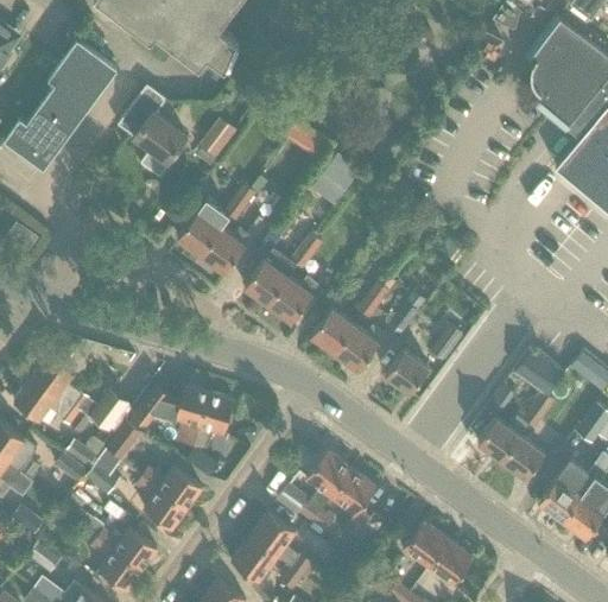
[(97,0),(150,39),(154,32),(198,67),(207,56),(225,69),(236,42),(217,27),(238,0),(97,0)]
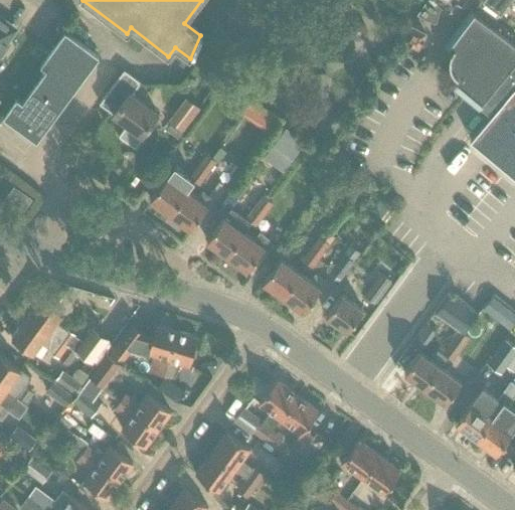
[(428,0),(416,17),(417,17),(436,25),(439,13),(443,8),(449,13),(457,3),(462,6),(466,0),(428,0)]
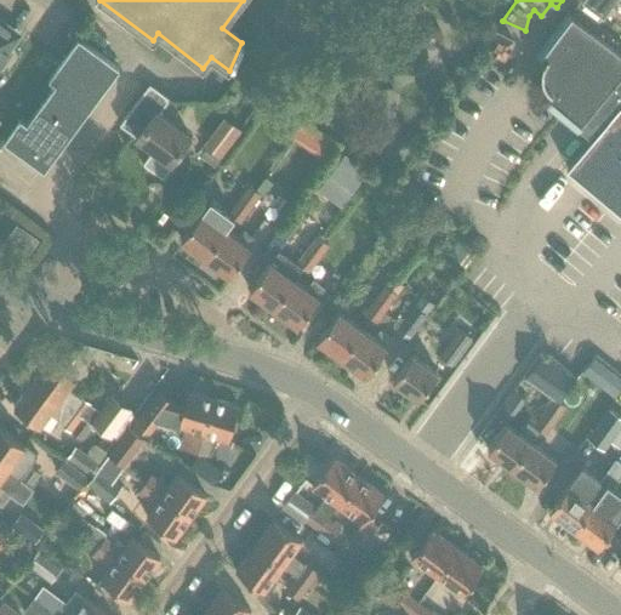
[(616,0),(592,0),(608,11),(616,0)]
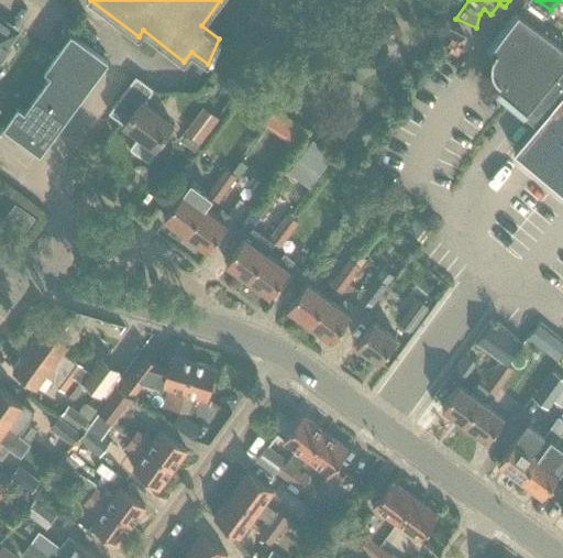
[(562,198),(562,57),(515,18),(488,52),(495,57),(492,64),(490,73),(493,80),(498,87),(493,94),(522,120),(537,131),(514,157),(562,198)]
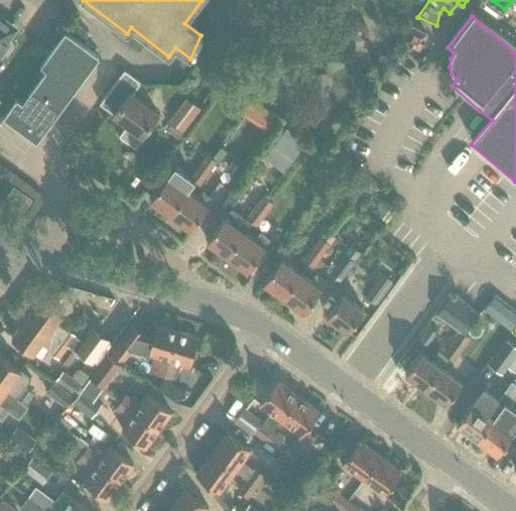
[(0,61),(9,48),(5,46),(14,33),(0,23),(0,61)]
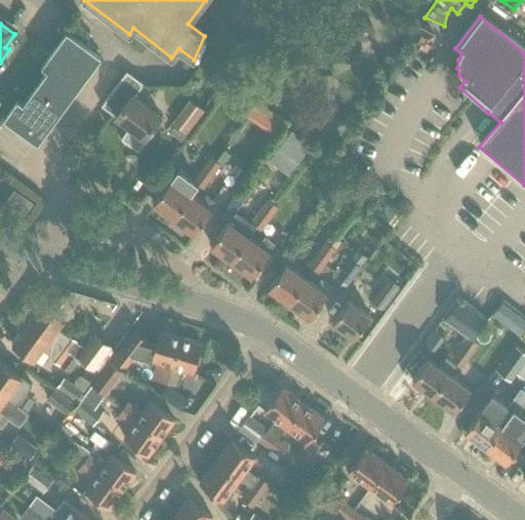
[(426,52),(434,38),(419,30),(411,44),(426,52)]
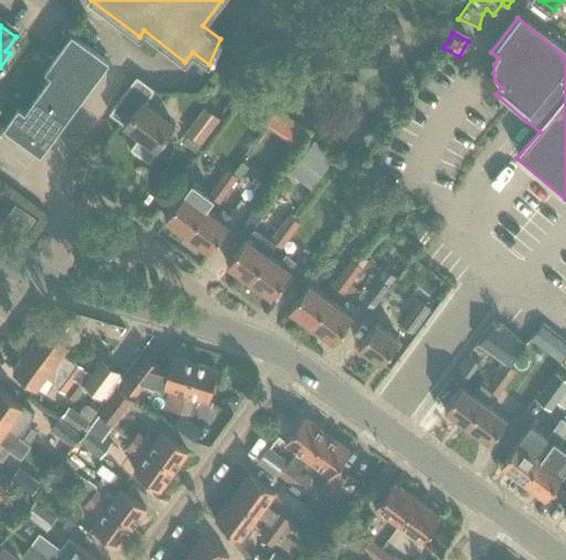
[(19,113),(4,131),(40,157),(107,64),(73,39),(61,55),(60,55),(45,75),(51,80),(24,116),(19,113)]
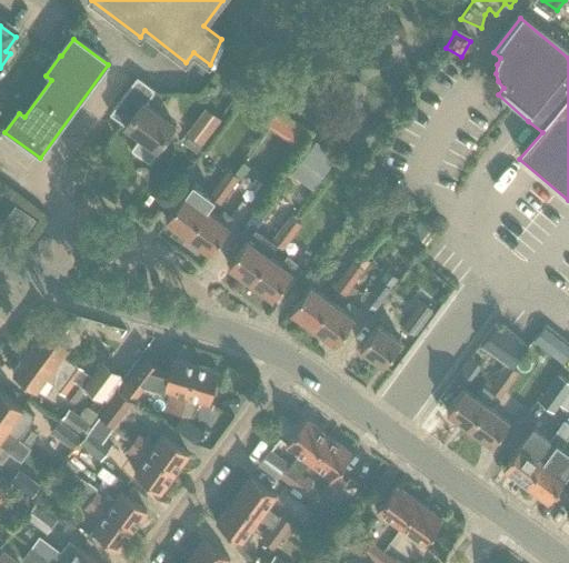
[(109,119),(125,131),(140,142),(131,154),(149,168),(176,131),(145,109),(156,94),(137,81),(109,119)]
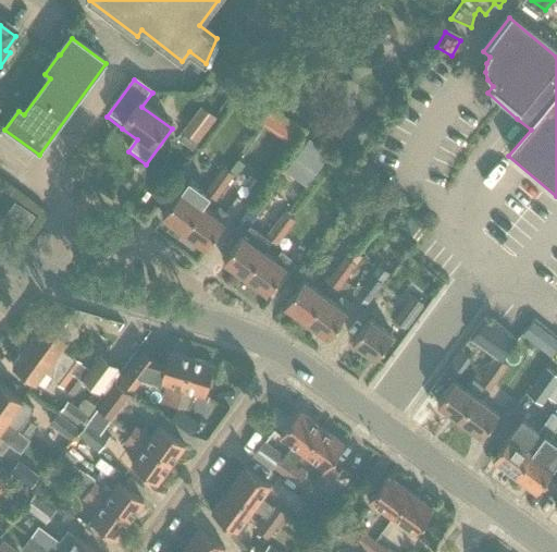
[(215,122),(200,111),(182,136),(197,147),(215,122)]
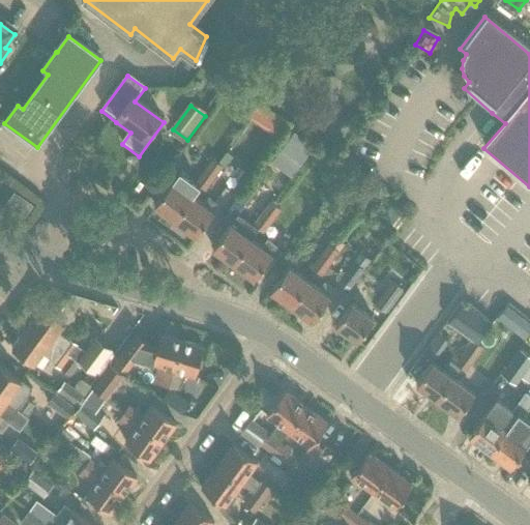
[(281,153),(301,169),(315,151),(294,136),(281,153)]
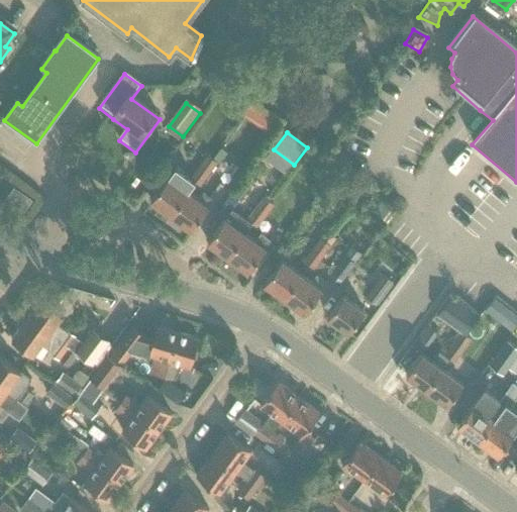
[(197,149),(186,141),(175,158),(186,166),(197,149)]
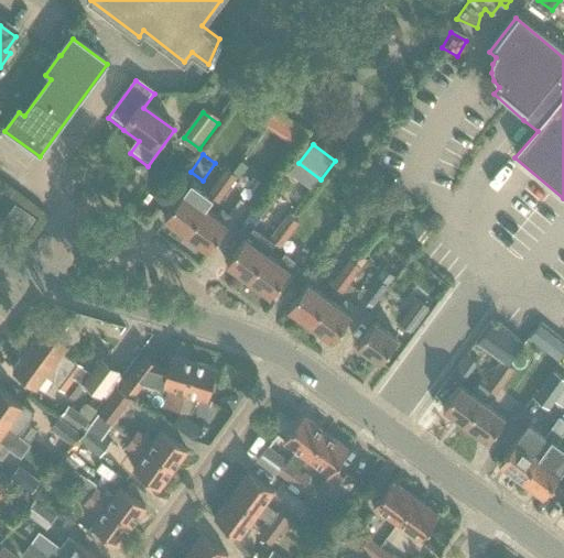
[(207,198),(213,203),(231,178),(225,174),(207,198)]
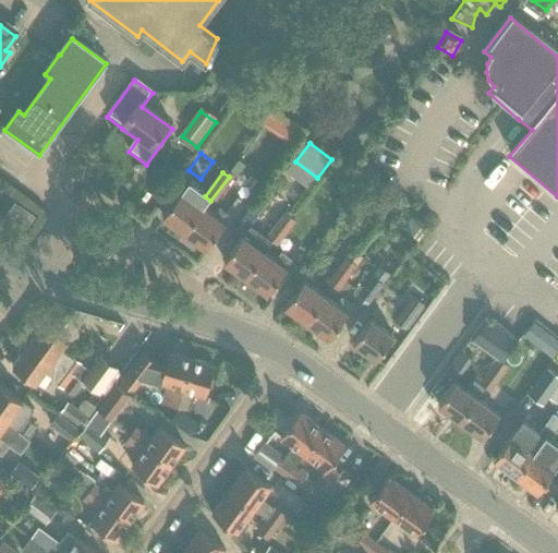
[(234,181),(229,177),(210,201),(217,205),(234,181)]
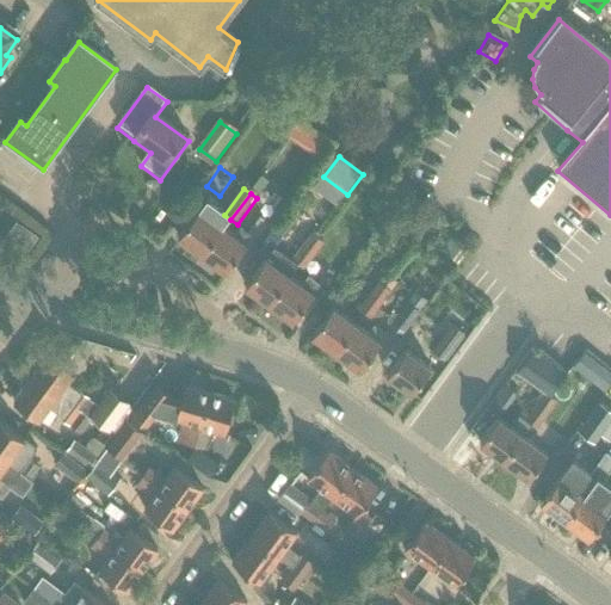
[(178,241),(202,259),(221,232),(209,223),(215,215),(207,208),(201,216),(197,214),(178,241)]
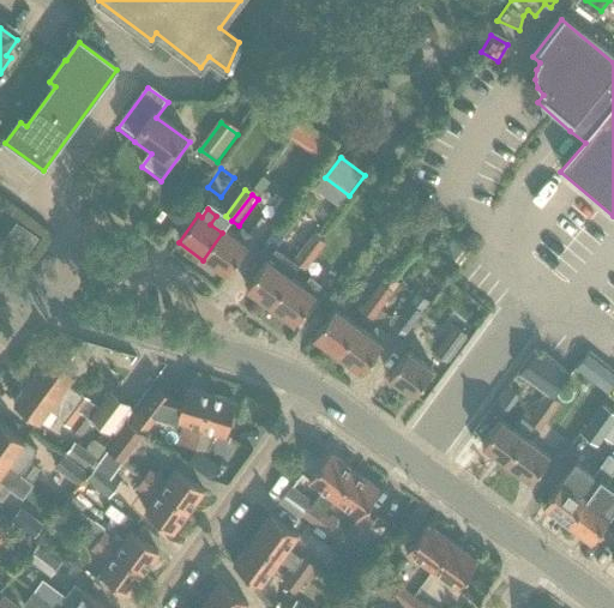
[(236,244),(222,233),(203,260),(227,278),(247,251),(245,248),(251,241),(242,235),(236,244)]
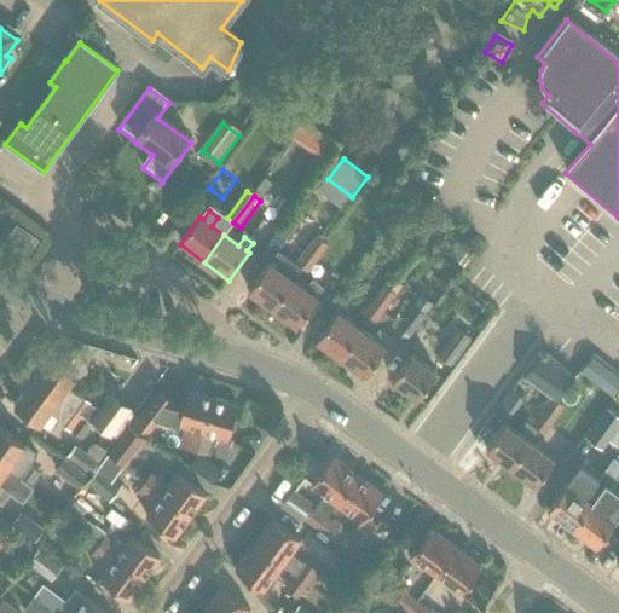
[(294,267),(301,272),(320,244),(314,241),(294,267)]
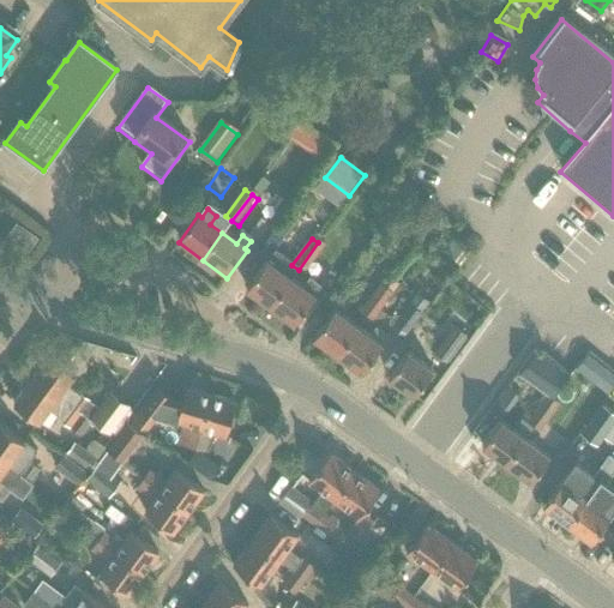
[(325,247),(318,242),(299,270),(305,275),(325,247)]
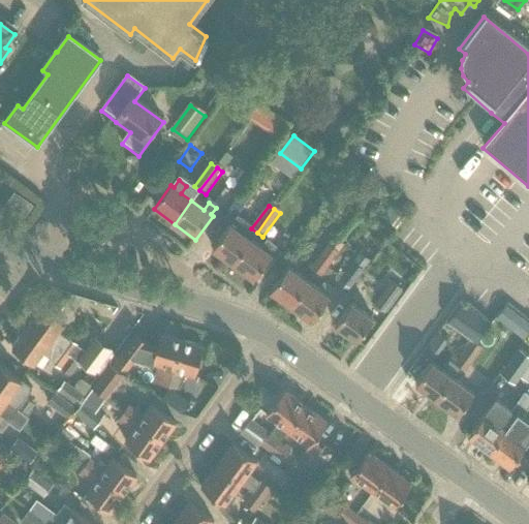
[(212,251),(232,267),(250,242),(239,234),(243,229),(235,223),(230,227),(229,227),(212,251)]
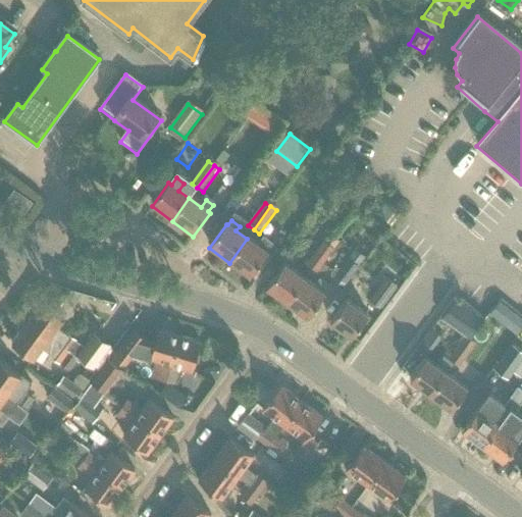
[(267,254),(247,239),(229,263),(250,278),(267,254)]
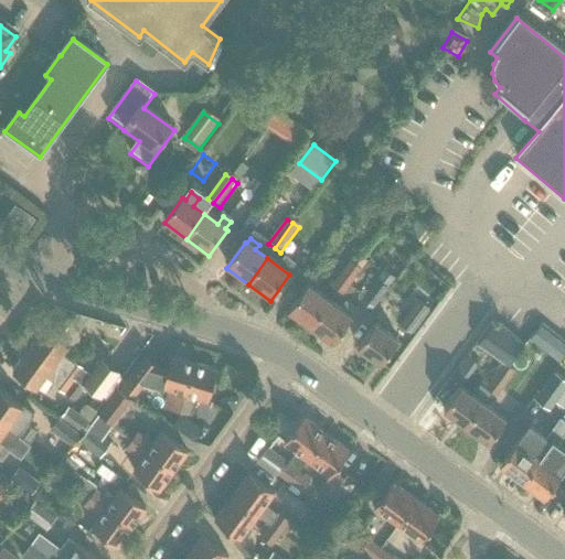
[(331,290),(337,293),(355,268),(350,265),(331,290)]
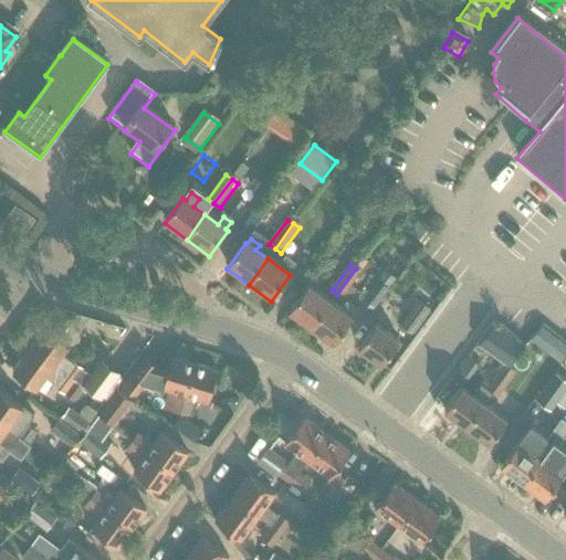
[(362,273),(356,268),(337,294),(343,298),(362,273)]
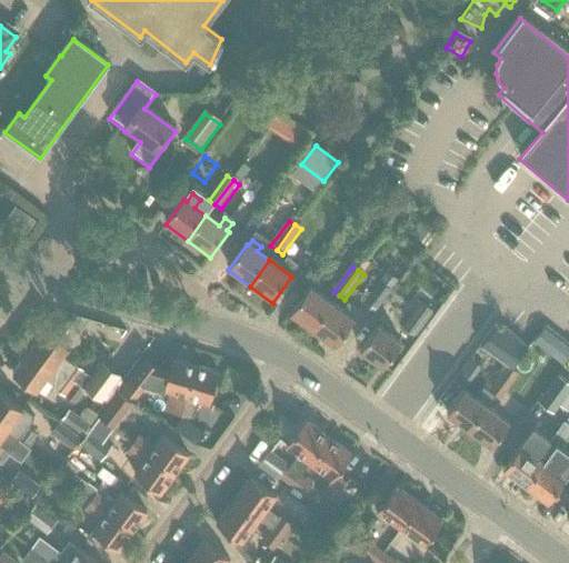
[(398,284),(387,275),(362,308),(375,317),(398,284)]
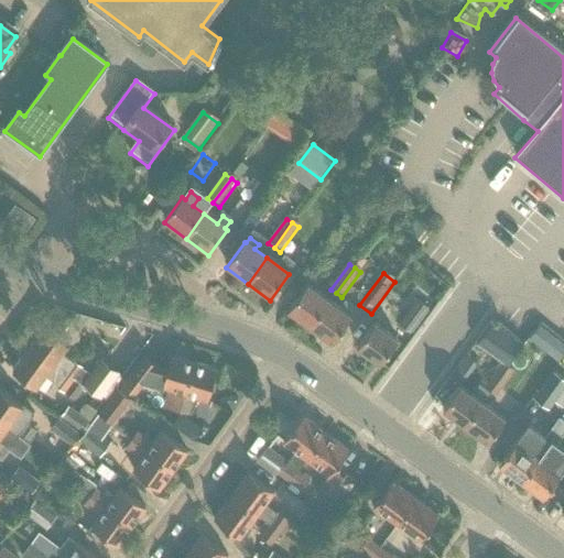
[(288,314),(310,329),(328,304),(306,287),(288,314)]
